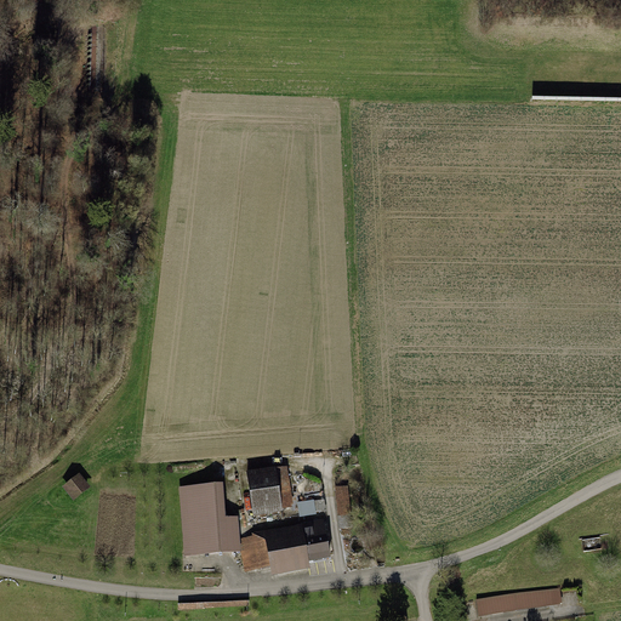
[(277,466),(248,471),(254,517),(284,511),(284,508),(292,507),(292,505),(294,505),(289,467),(277,468),(277,466)]
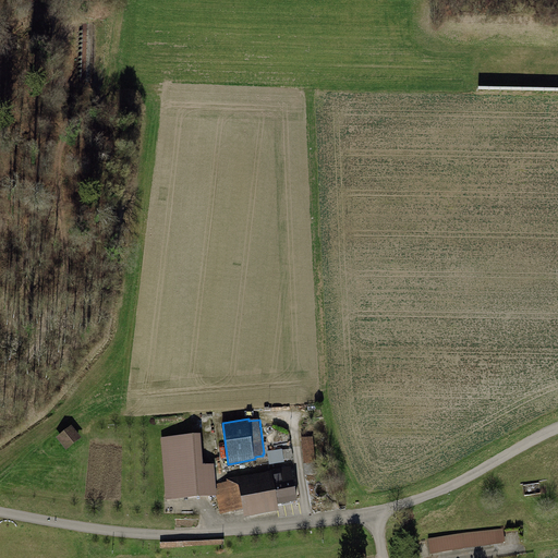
[(59,437),(70,449),(84,437),(73,425),(59,437)]
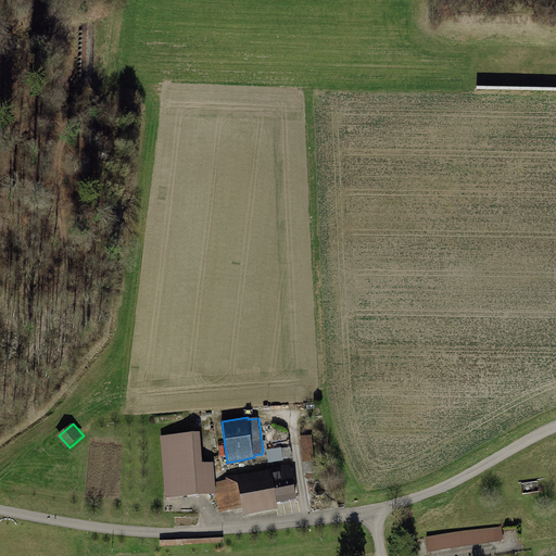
[(201,432),(161,436),(165,498),(216,494),(215,482),(214,463),(202,463),(201,432)]
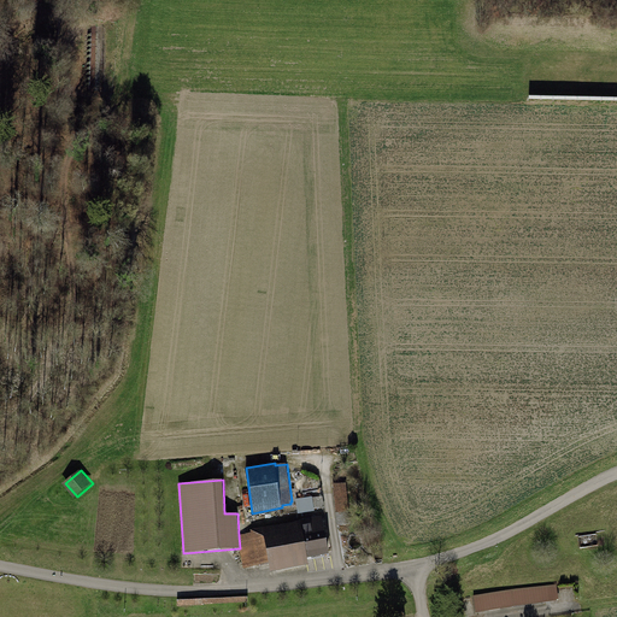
[(346,482),(331,483),(335,515),(350,511),(346,482)]
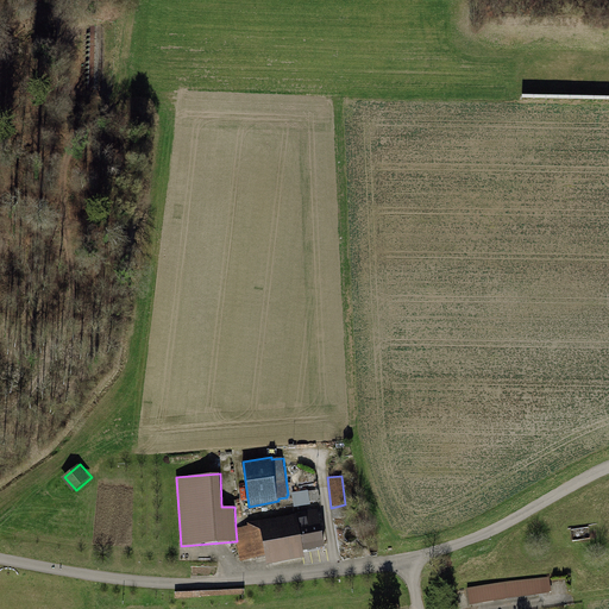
[(120,481),(123,504),(135,503),(132,479),(120,481)]
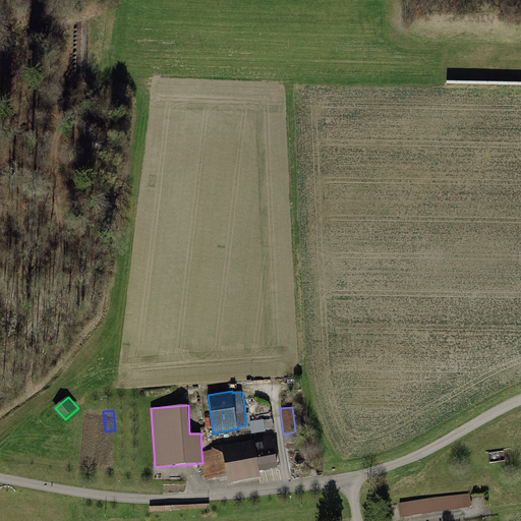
[(126,411),(116,411),(116,432),(126,432),(126,411)]
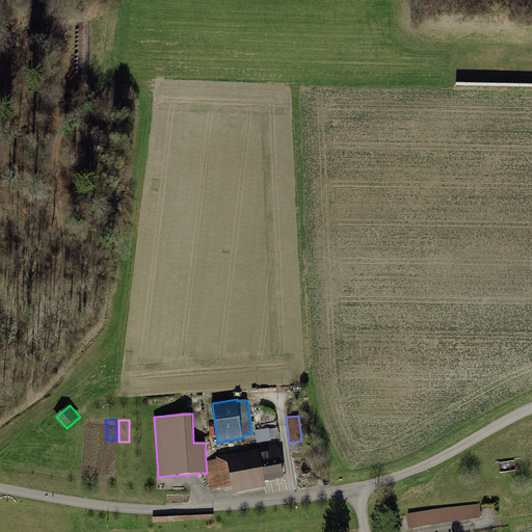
[(268,429),(269,439),(280,437),(278,428),(268,429)]
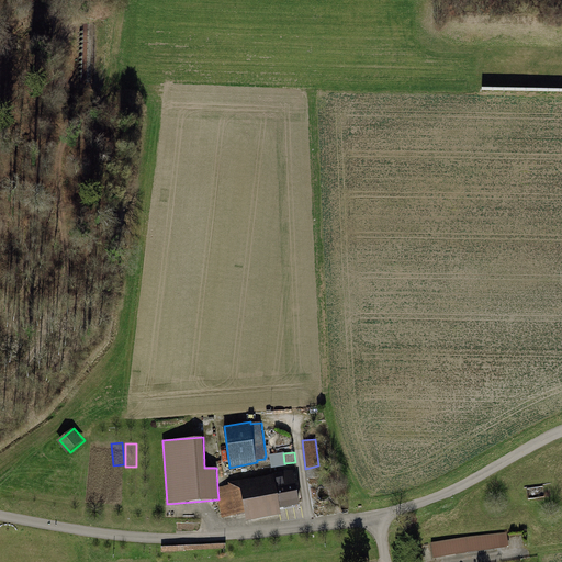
[(301,505),(293,470),(228,482),(228,485),(217,487),(222,518),(245,513),(247,521),(281,514),(280,508),(301,505)]
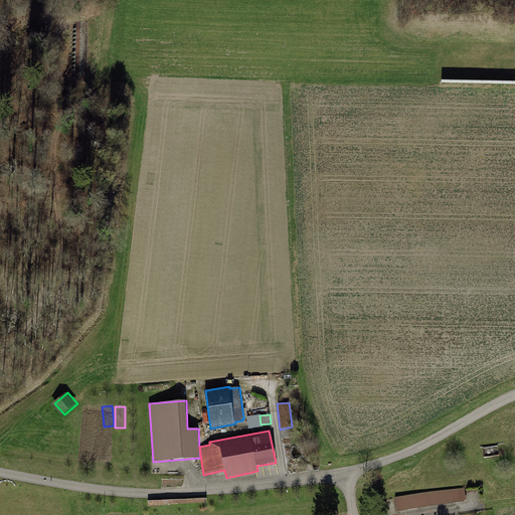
[(464,487),(394,496),(396,508),(465,500),(464,487)]
